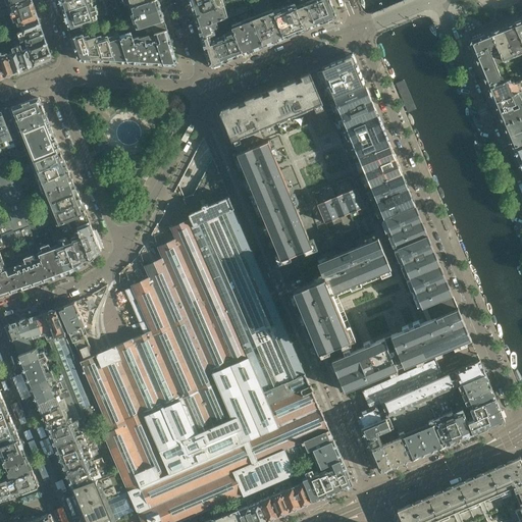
[(35,9),(32,0),(28,0),(13,6),(15,11),(11,13),(12,18),(35,9)]
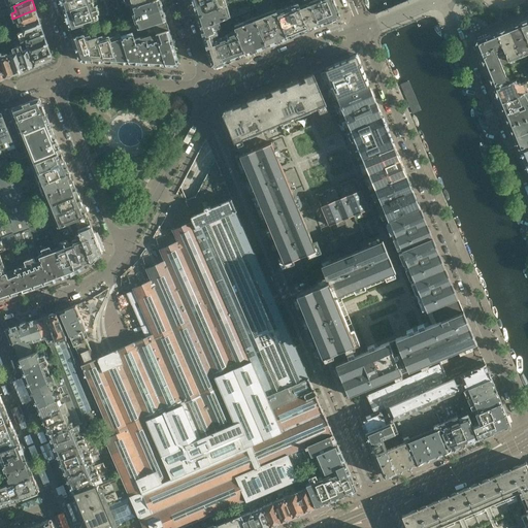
[(88,3),(87,0),(67,0),(61,2),(64,11),(88,3)]
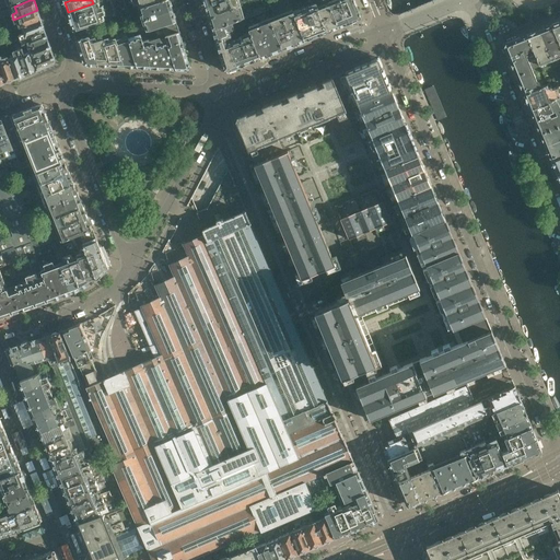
[(176,21),(168,0),(164,0),(144,7),(146,12),(136,15),(138,21),(143,19),(144,24),(149,23),(151,28),(163,25),(176,21)]
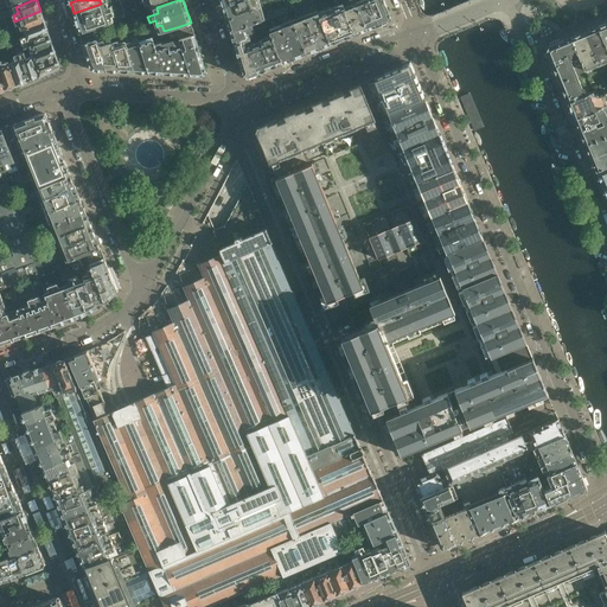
[(227,19),(259,6),(256,0),(242,0),(223,8),(227,19)]
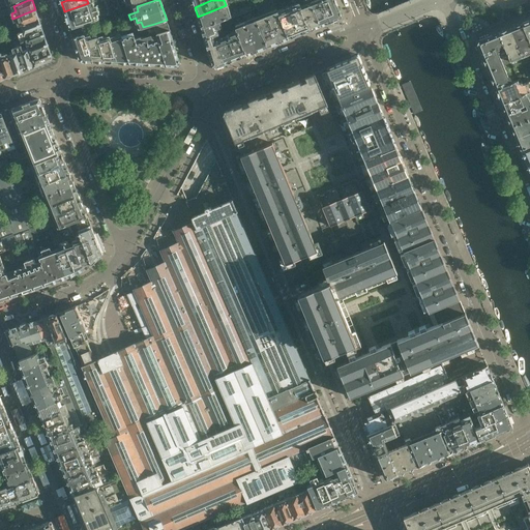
[(267,16),(263,5),(260,0),(248,0),(251,5),(253,9),(258,7),(261,18),(257,20),(268,47),(278,43),(267,16)]
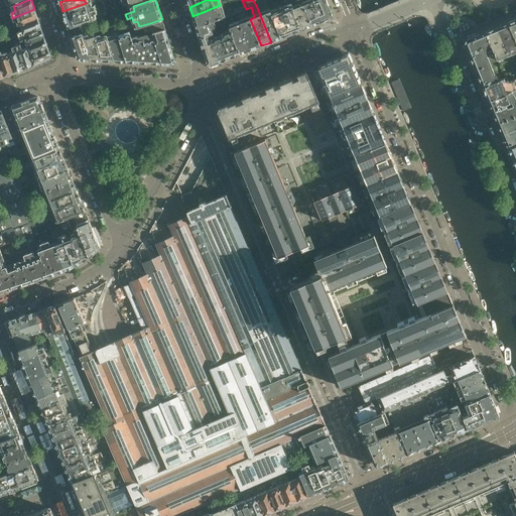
[(323,21),(313,0),(303,4),(312,25),(323,21)]
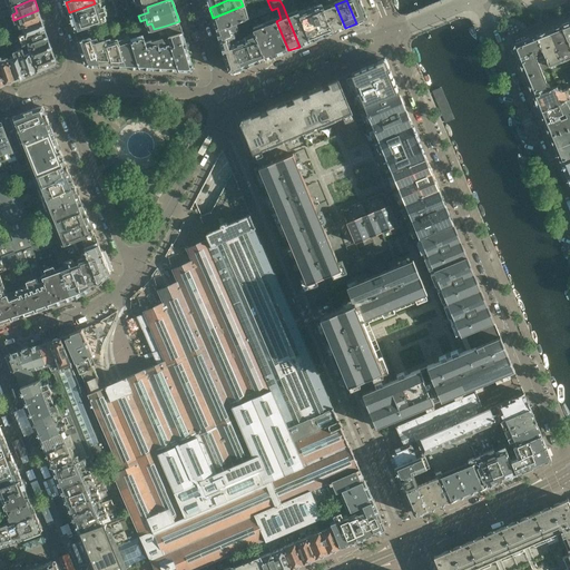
[(369,19),(360,0),(345,0),(346,0),(356,23),(369,19)]
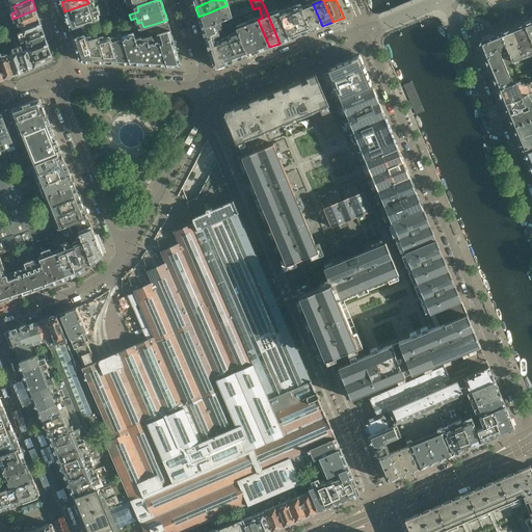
[(68,20),(97,10),(96,6),(90,8),(88,3),(64,11),(68,20)]
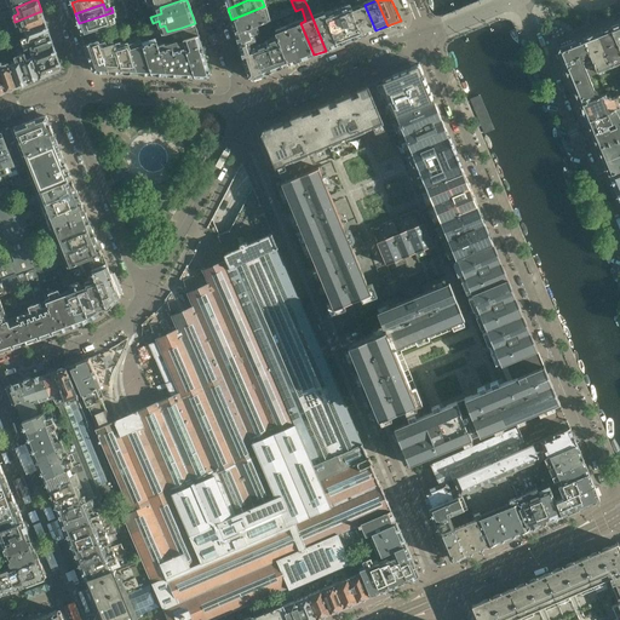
[(362,35),(352,11),(350,5),(345,7),(344,5),(337,7),(350,40),(362,35)]
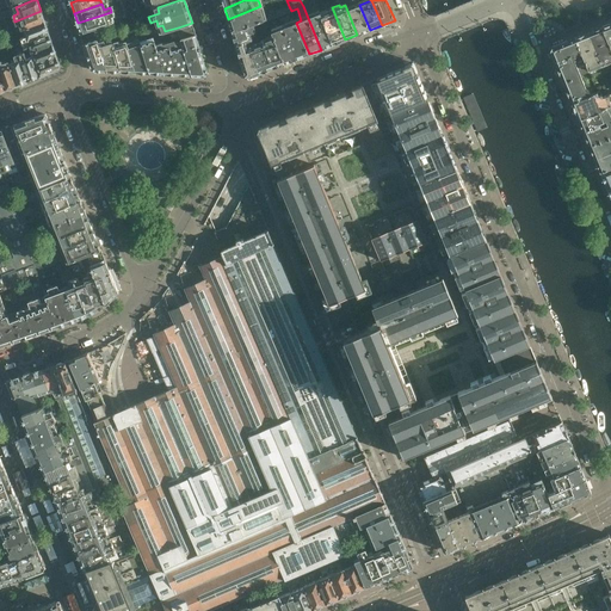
[(370,30),(359,5),(347,11),(357,35),(370,30)]
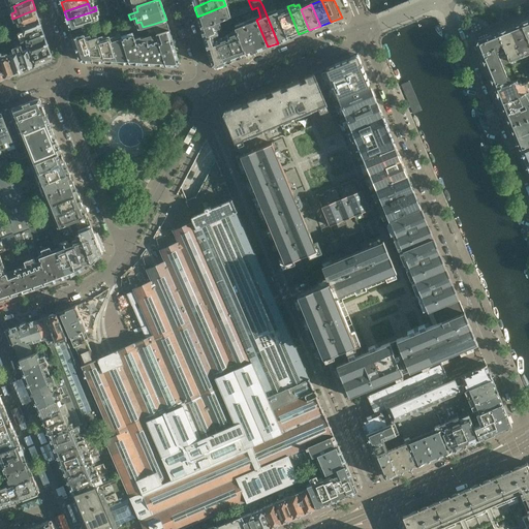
[(228,18),(225,5),(197,17),(201,28),(222,20),(228,18)]
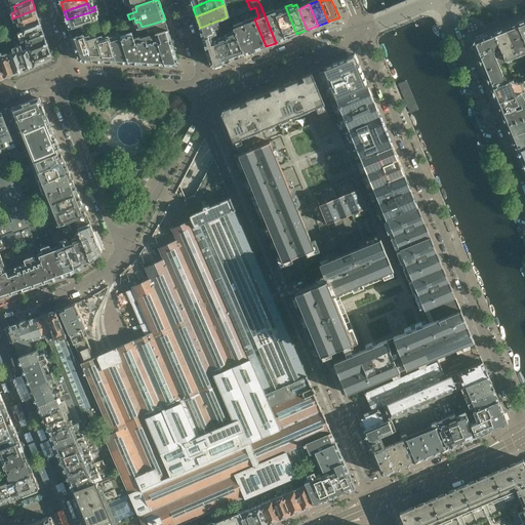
[(251,10),(250,9),(248,5),(244,7),(238,9),(240,14),(251,10)]
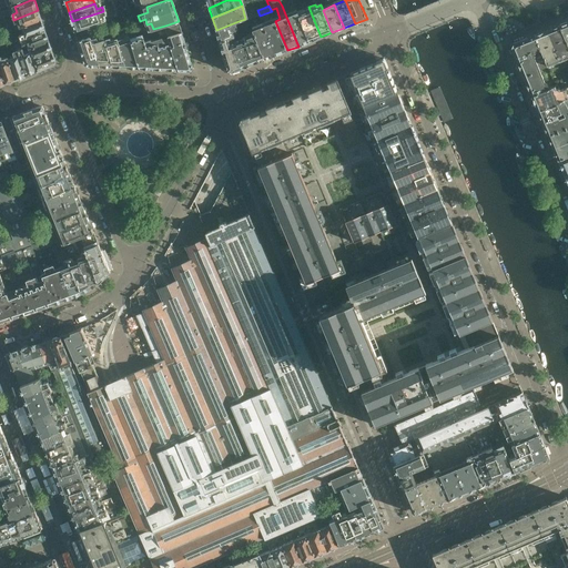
[(321,37),(308,7),(303,9),(304,11),(298,14),(297,11),(286,17),(298,47),(310,42),(321,37)]
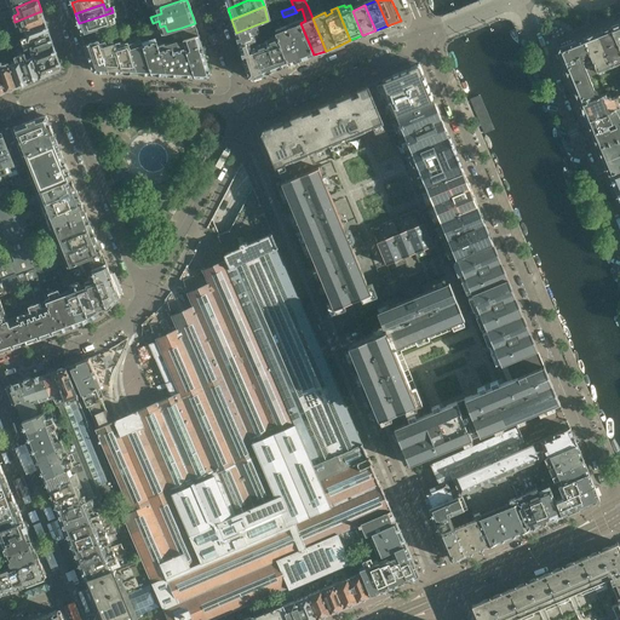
[(46,23),(41,11),(15,22),(17,27),(22,24),(24,32),(46,23)]
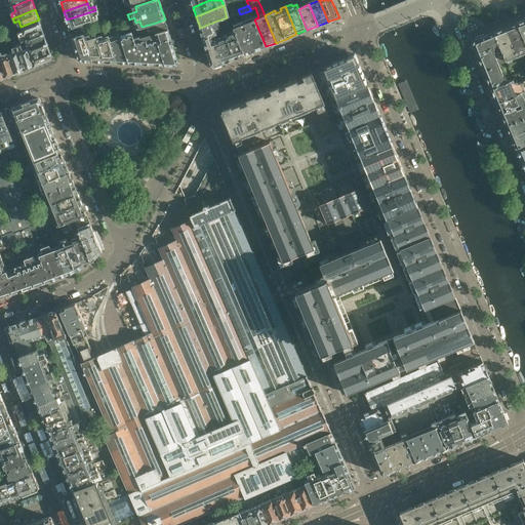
[(240,14),(238,9),(232,11),(230,16),(231,18),(240,14)]
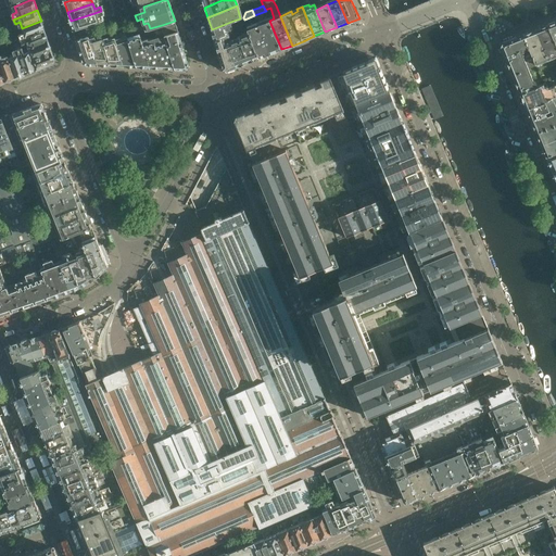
[(99,23),(97,17),(103,16),(101,11),(71,21),(73,30),(81,28),(99,23)]
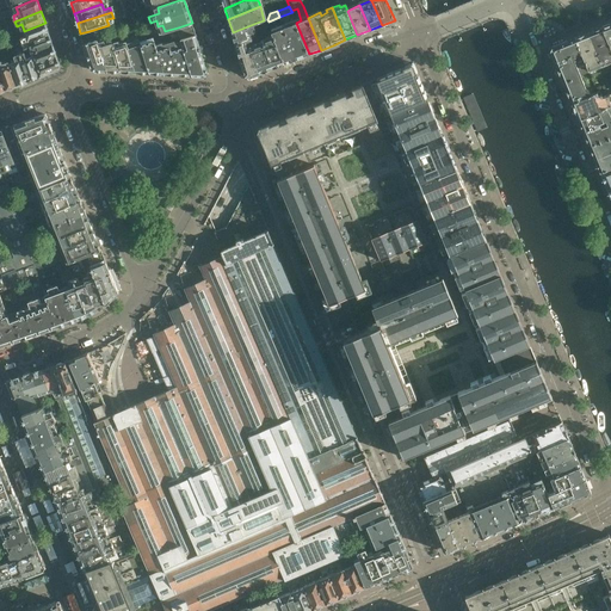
[(143,25),(140,13),(137,13),(131,16),(131,18),(135,28),(143,25)]
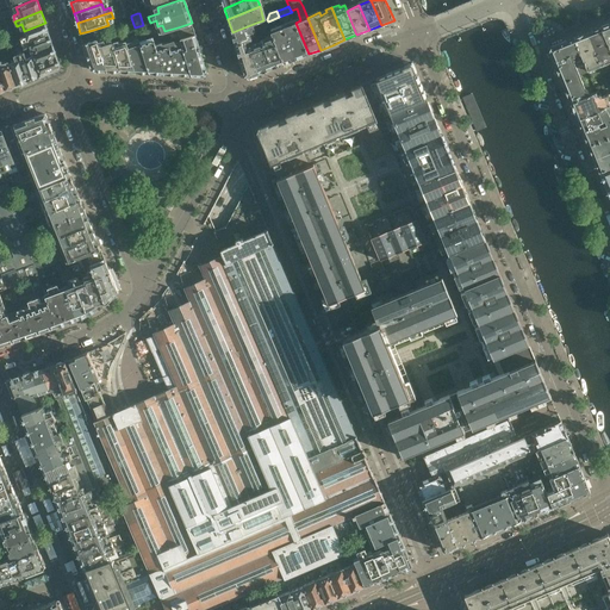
[(49,33),(45,23),(24,31),(25,37),(20,39),(23,44),(49,33)]
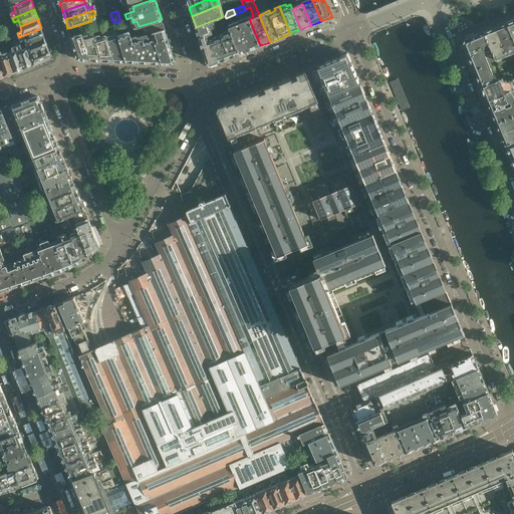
[(175,61),(165,30),(162,19),(150,23),(151,28),(154,38),(162,64),(173,64),(175,61)]
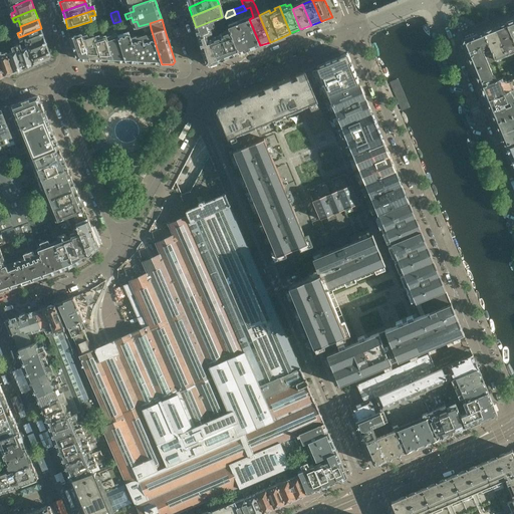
[(215,31),(213,26),(215,25),(214,22),(217,21),(216,19),(196,27),(199,39),(210,34),(213,33),(215,31)]
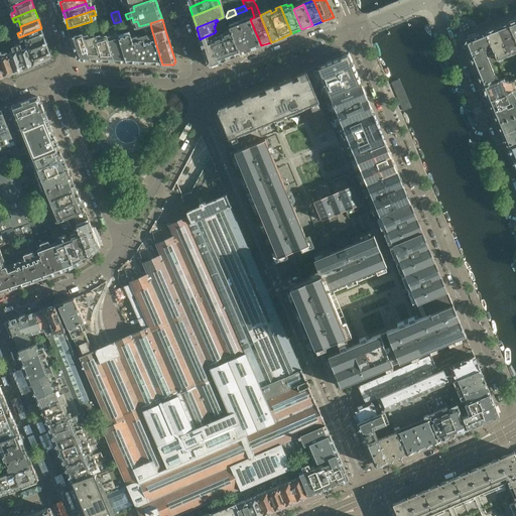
[(261,45),(250,19),(240,23),(251,49),(261,45)]
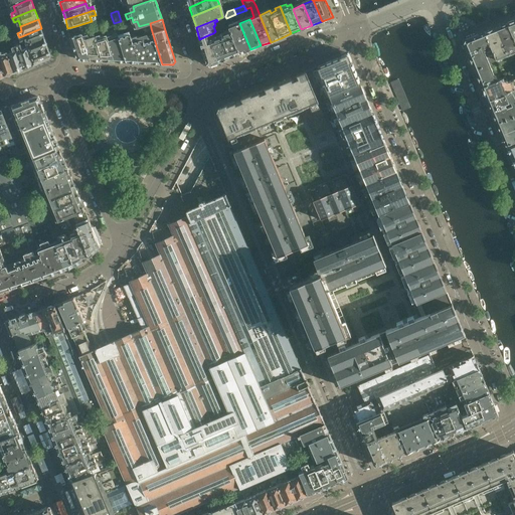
[(514,19),(506,23),(514,44),(514,43),(514,19)]
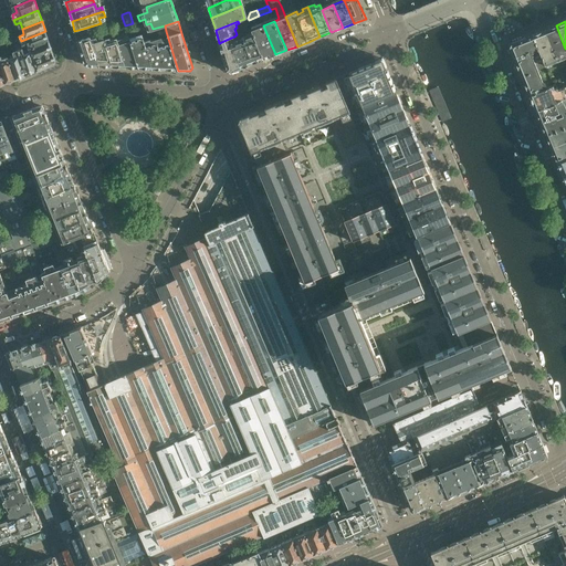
[(275,54),(263,25),(252,30),(253,33),(263,60),(275,54)]
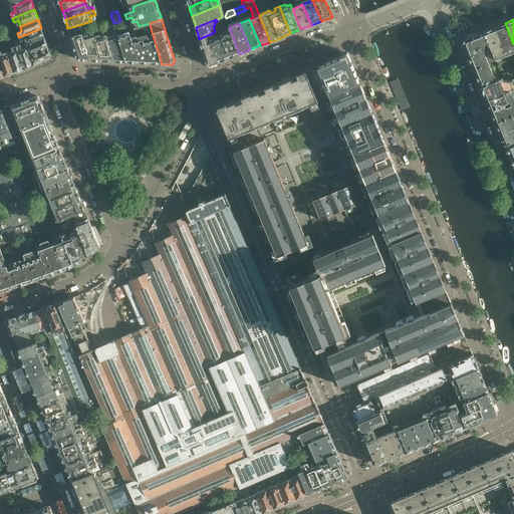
[(505,23),(494,28),(505,55),(511,53),(510,51),(513,48),(513,44),(505,23)]
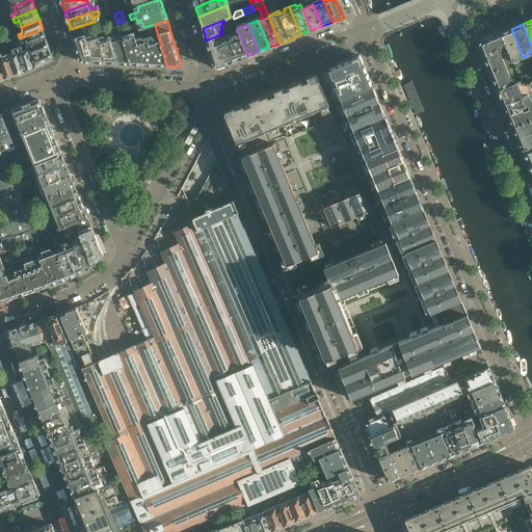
[(92,62),(84,36),(82,30),(79,31),(78,27),(70,29),(73,38),(78,53),(80,59),(83,62),(83,61),(92,62)]
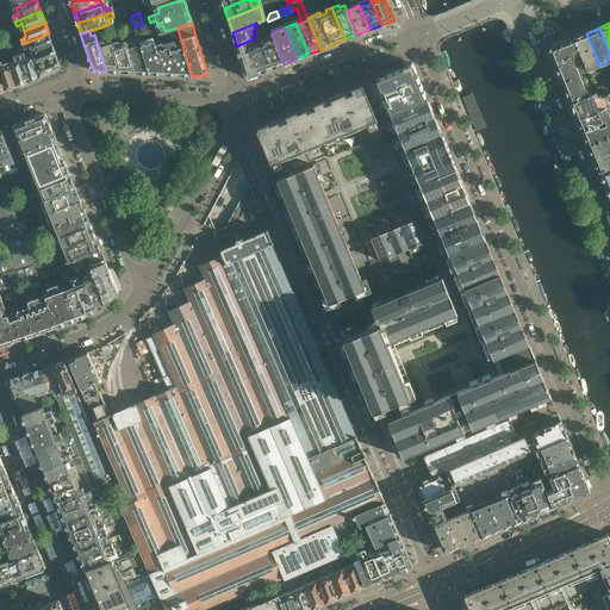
[(53,45),(49,33),(23,44),(24,50),(29,48),(31,54),(53,45)]
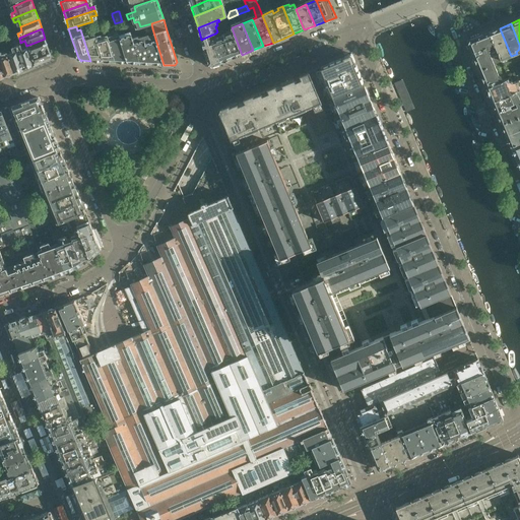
[(500,28),(489,33),(500,58),(506,56),(507,58),(511,56),(500,28)]
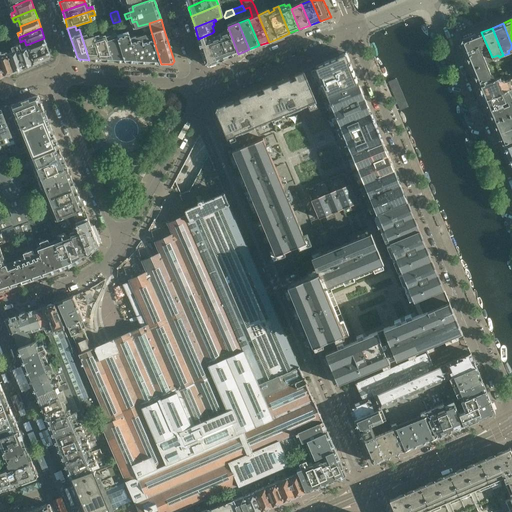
[(138,63),(129,34),(127,29),(116,33),(118,38),(125,62),(138,63)]
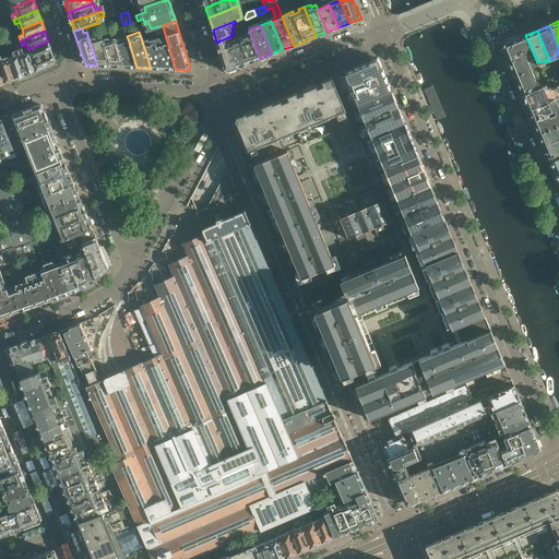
[(260,59),(250,33),(239,37),(240,38),(249,63),(260,59)]
